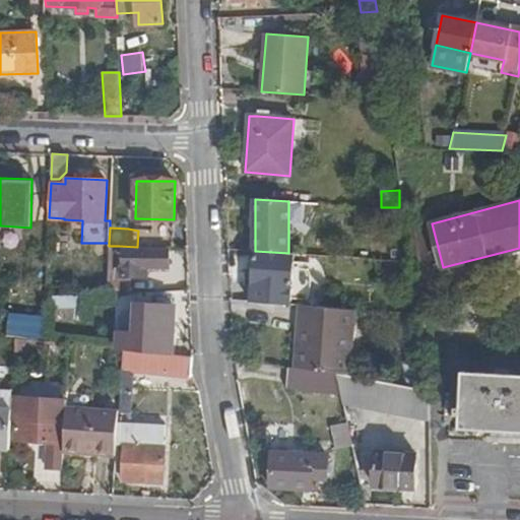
[(119,246),(109,246),(108,270),(108,272),(119,273),(119,246)]
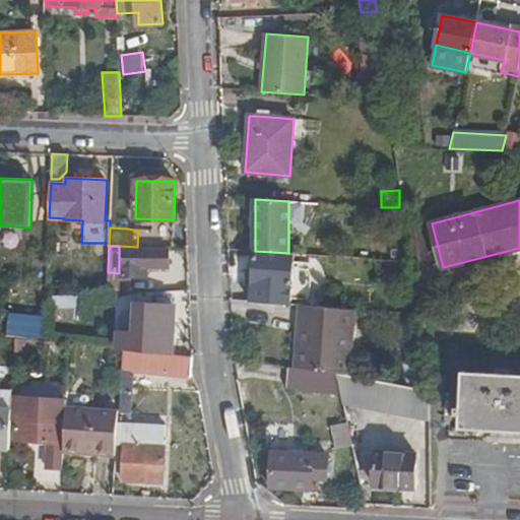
[(170,248),(122,248),(122,275),(131,275),(141,275),(142,265),(170,266),(170,248)]
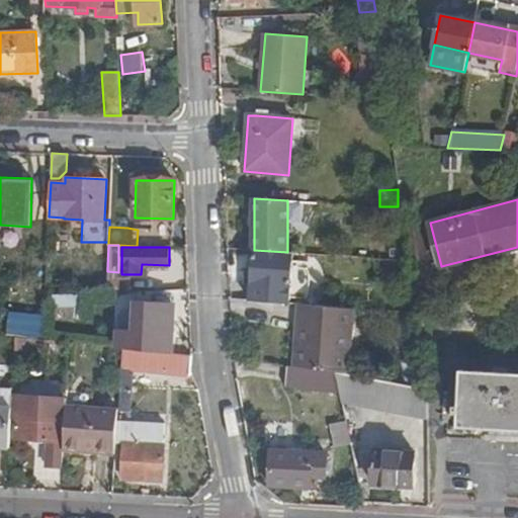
[(287,252),(254,250),(251,283),(258,283),(257,301),(290,304),(294,253),(287,252)]
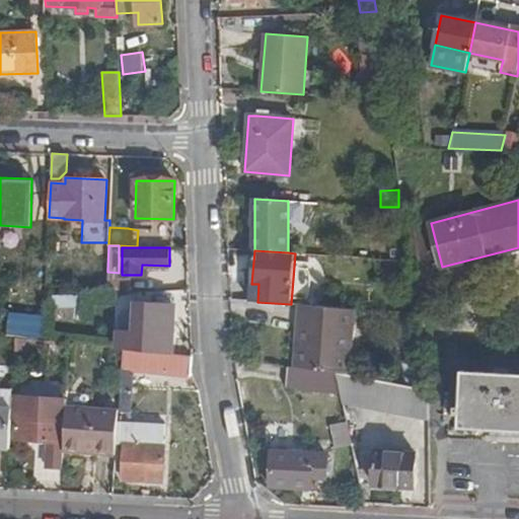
[(119,273),(107,272),(107,284),(110,285),(120,288),(122,292),(131,292),(131,275),(122,275),(119,275),(119,273)]
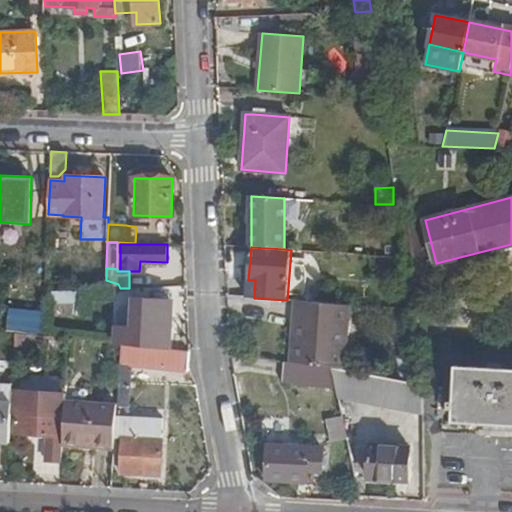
[(109,281),(106,280),(105,289),(120,288),(118,284),(109,281)]
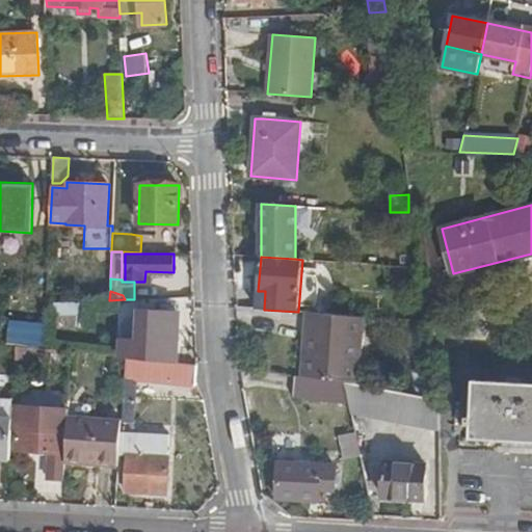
[(86,303),(50,306),(51,321),(56,321),(56,324),(86,325),(86,303)]
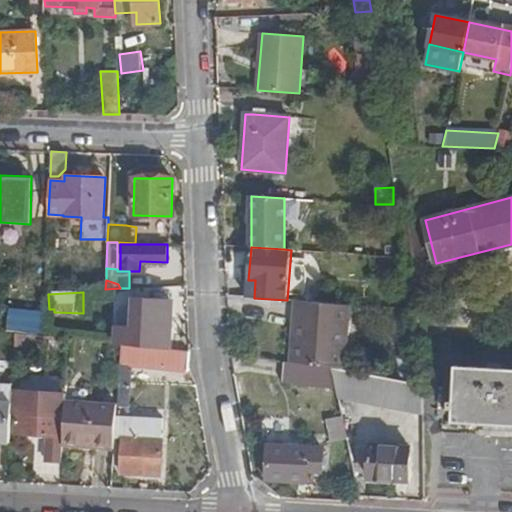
[(158,296),(140,295),(139,300),(130,299),(129,316),(134,317),(133,330),(117,329),(116,344),(122,344),(169,349),(172,302),(158,301),(158,296)]
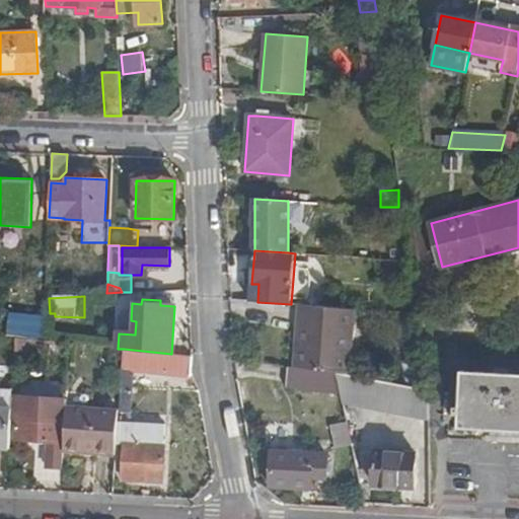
[(353,309),(301,305),(295,367),(337,372),(348,374),(353,309)]
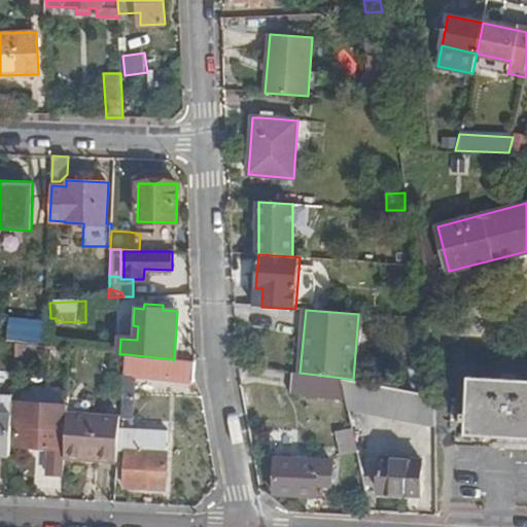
[(32,345),(16,343),(15,351),(31,353),(31,350),(32,345)]
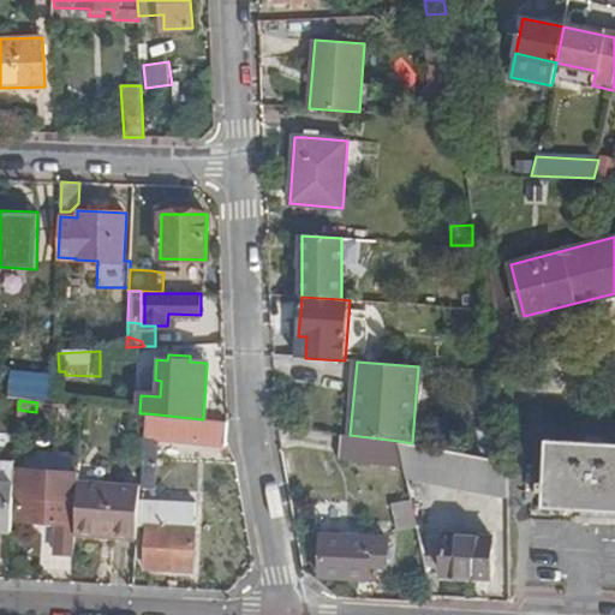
[(203,419),(147,413),(141,487),(141,489),(155,490),(159,437),(227,445),(228,422),(203,419)]
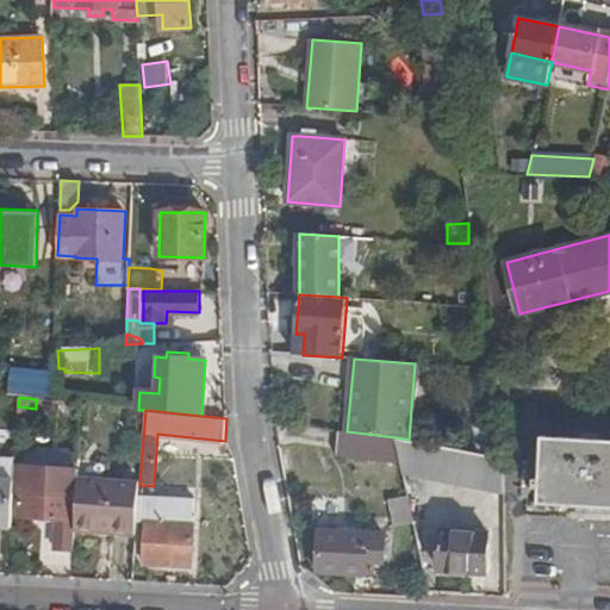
[(347,431),(338,431),(336,455),(400,462),(396,437),(347,431)]
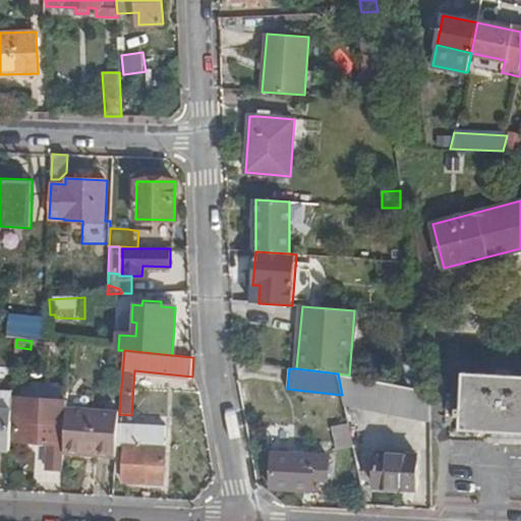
[(520,374),(463,371),(460,429),(520,432),(520,374)]
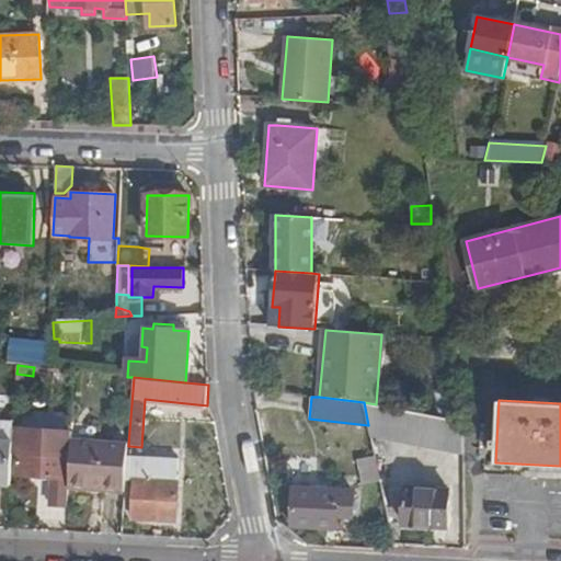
[(376,404),(364,402),(368,425),(370,435),(465,453),(464,422),(462,421),(442,418),(376,404)]
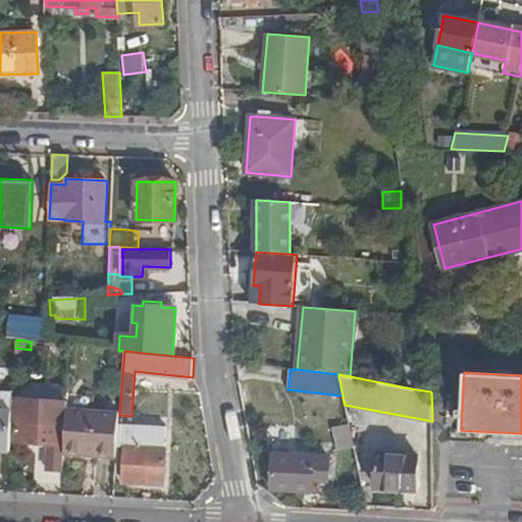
[(67,402),(13,398),(12,411),(12,419),(17,419),(15,440),(49,442),(47,469),(63,470),(64,450),(66,409),(67,402)]
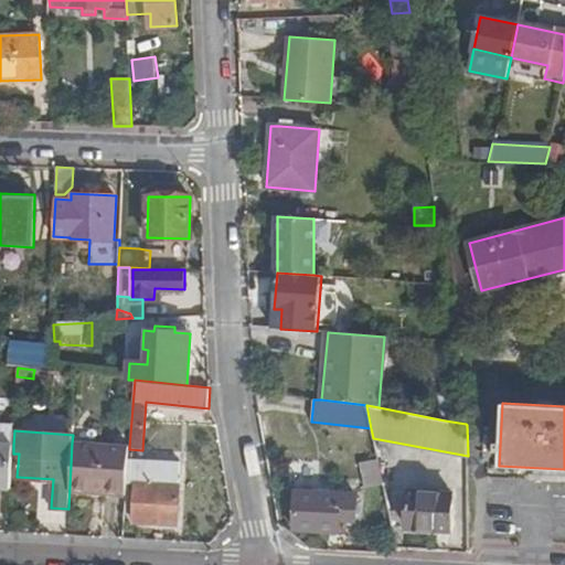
[(129,447),(72,443),(70,487),(103,489),(102,493),(126,494),(127,483),(129,459),(129,449),(129,447)]
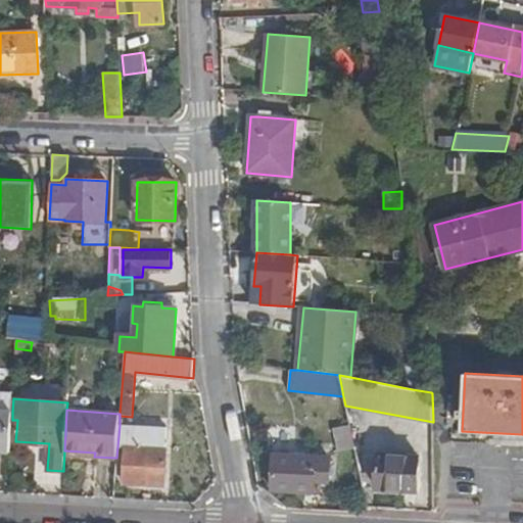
[(0,450),(10,452),(12,420),(12,412),(0,411),(0,450)]
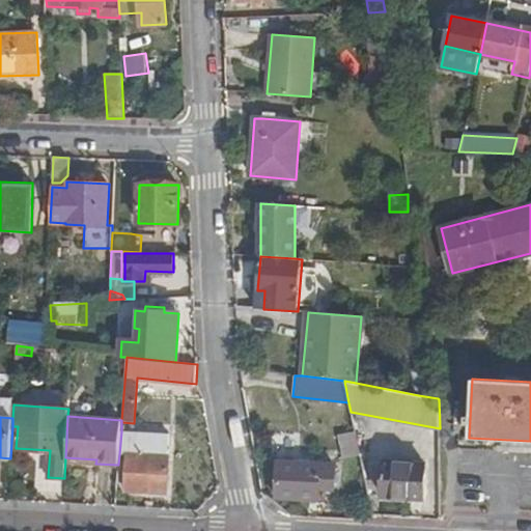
[(169,434),(121,431),(119,454),(128,454),(126,490),(166,492),(169,434)]
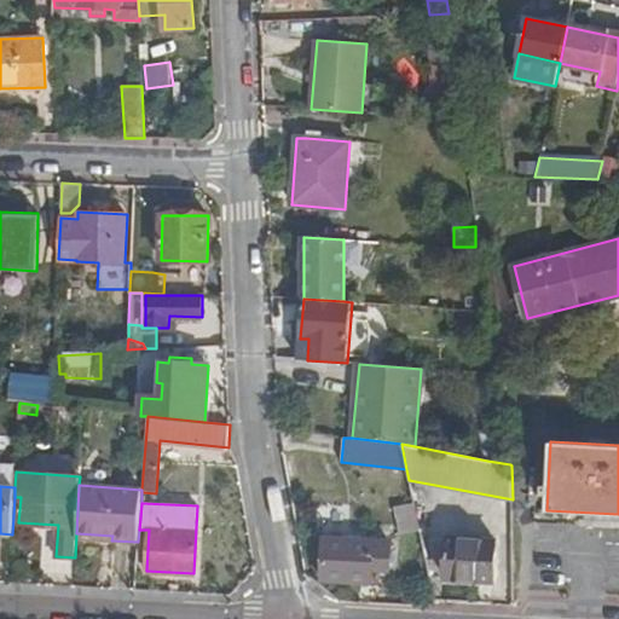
[(414,503),(395,508),(400,534),(420,531),(414,503)]
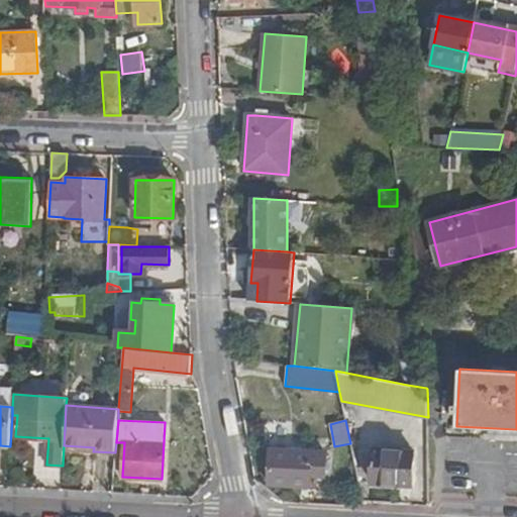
[(325,452),(271,449),(269,485),(310,487),(311,476),(324,477),(325,452)]
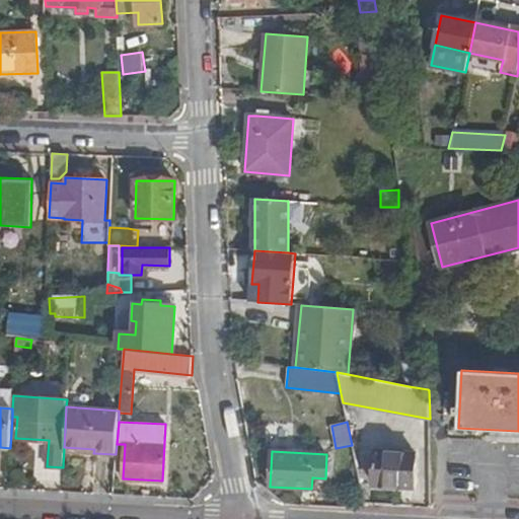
[(416,453),(375,451),(373,485),(414,488),(416,453)]
